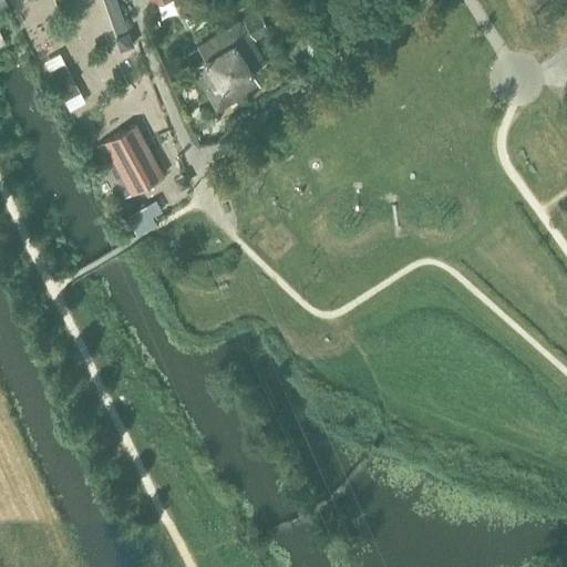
[(4,0),(0,0),(0,12),(10,8),(4,0)]
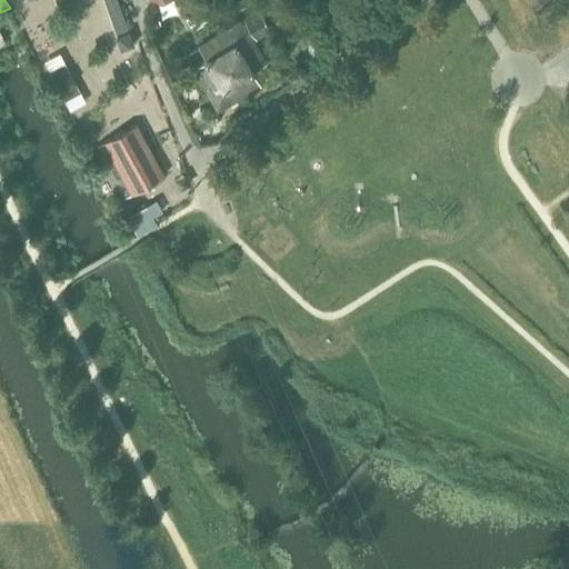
[(52,0),(57,9),(76,1),(75,0),(52,0)]
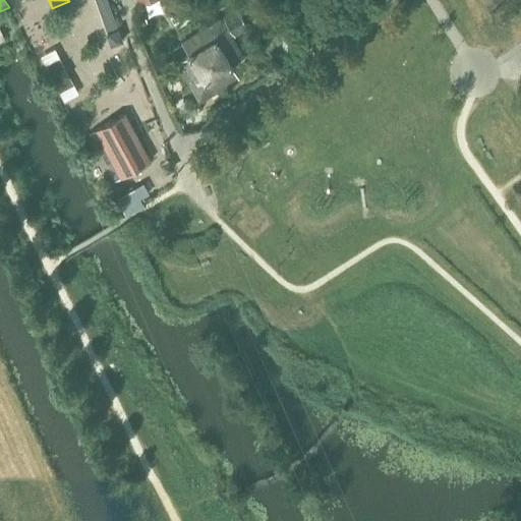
[(237,7),(223,16),(235,36),(249,27),(237,7)]
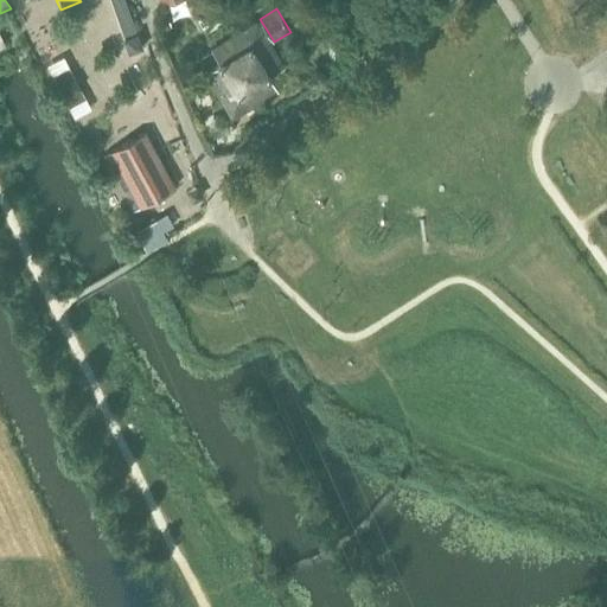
[(269,76),(283,66),(257,23),(212,49),(222,64),(206,72),(222,97),(227,94),(231,103),(241,106),(250,100),(253,104),(278,90),(269,76)]
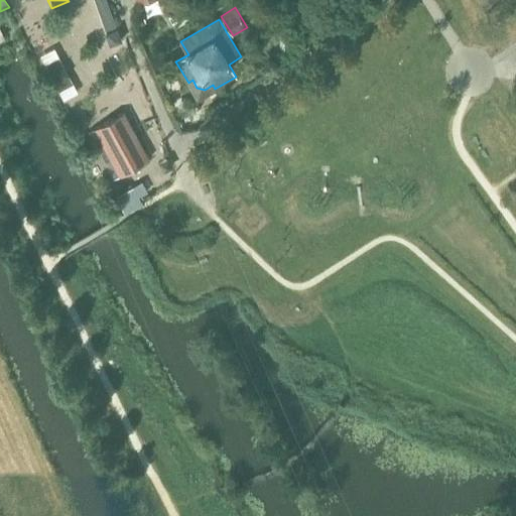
[(54,47),(39,55),(63,101),(78,93),(54,47)]
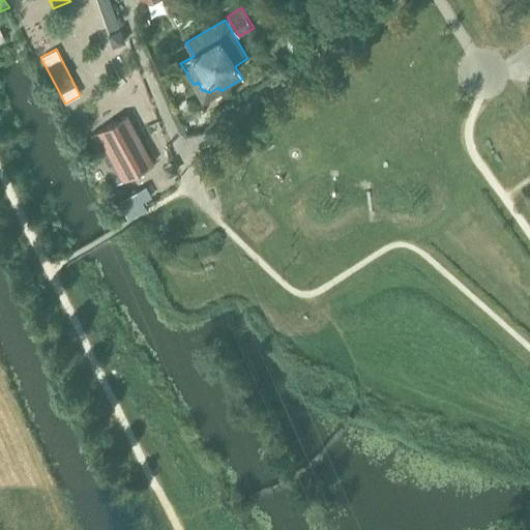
[(92,135),(118,183),(153,164),(127,115),(92,135)]
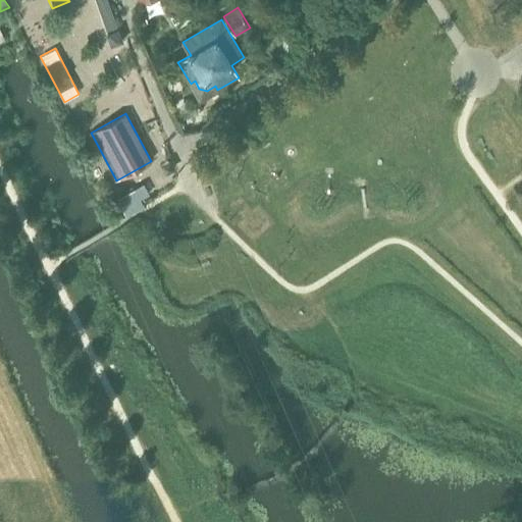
[(117,211),(136,201),(131,192),(112,201),(117,211)]
